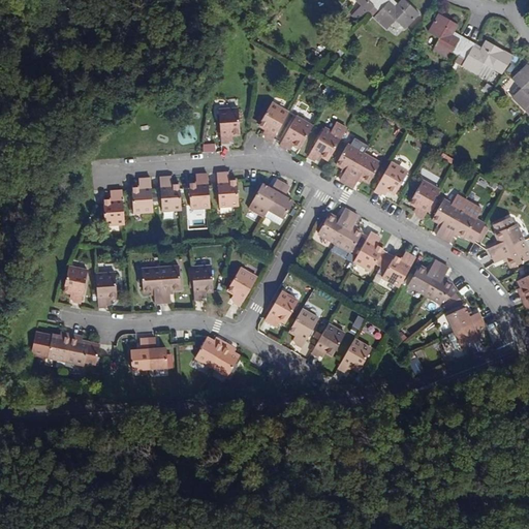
[(364,16),(373,6),(378,0),(354,0),(362,7),(359,10),(364,16)]
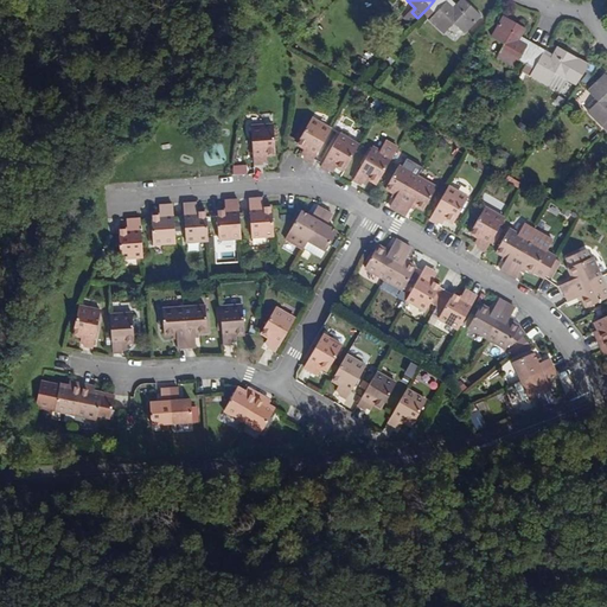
[(434,0),(428,7),(434,13),(427,19),(443,34),(453,24),(462,32),(478,14),(462,0),(459,0),(455,5),(451,8),(443,1),(443,0),(434,0)]
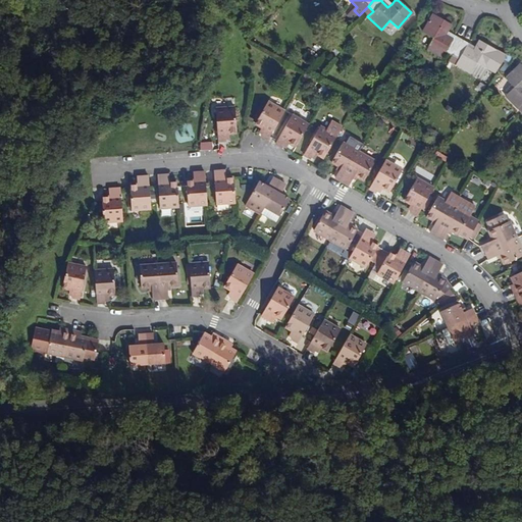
[(445,35),(447,31),(451,24),(432,14),(422,33),(432,39),(427,49),(441,57),(445,52),(452,55),(461,40),(454,35),(452,39),(445,35)]
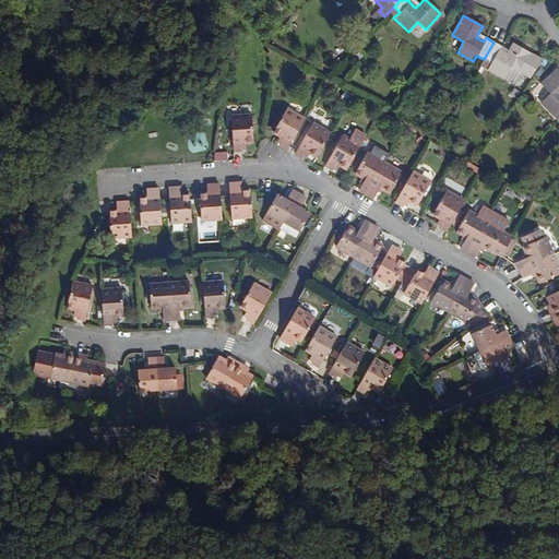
[(486,37),(478,33),(476,37),(484,42),(486,37)]
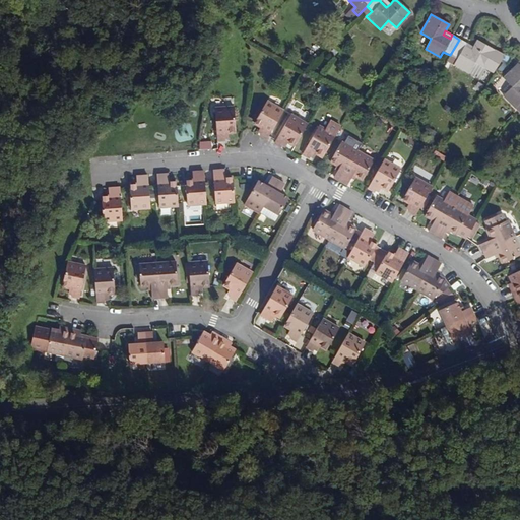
[(459,40),(450,55),(446,61),(478,79),(484,68),(493,73),(504,56),(495,51),(477,41),(473,47),(471,51),(464,47),(465,43),(459,40)]
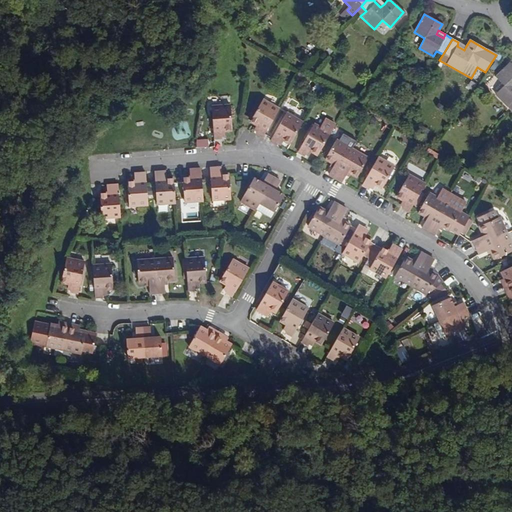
[(495,94),(511,111),(511,110),(511,66),(509,64),(495,77),(503,86),(495,94)]
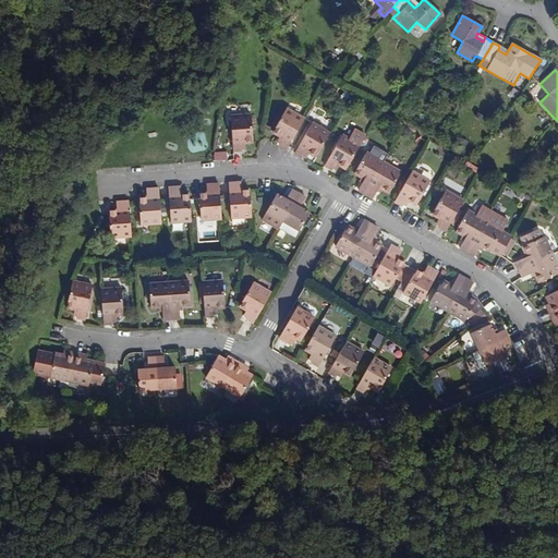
[(279,145),(286,149),(303,120),(284,110),(271,133),(279,137),(281,138),(279,144),(279,145)]
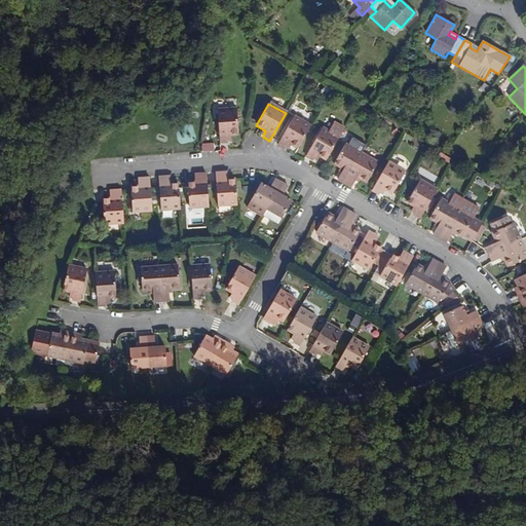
[(227,135),(231,134),(237,134),(236,108),(217,110),(219,141),(227,141),(227,139),(227,135)]
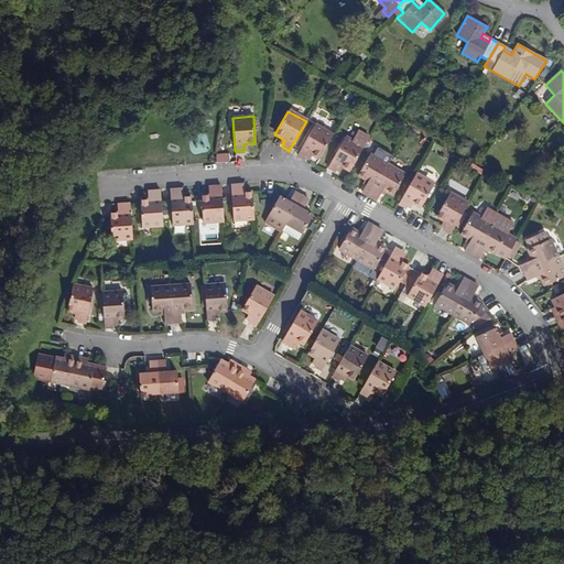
[(311,155),(318,160),(332,136),(314,125),(296,155),(304,160),(305,158),(307,153),(311,155)]
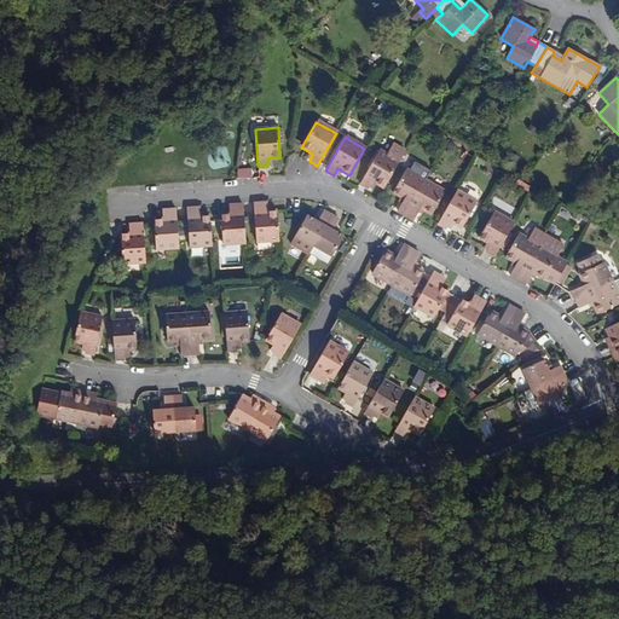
[(376,183),(383,187),(398,161),(379,150),(359,184),(368,189),(369,186),(372,181),(376,183)]
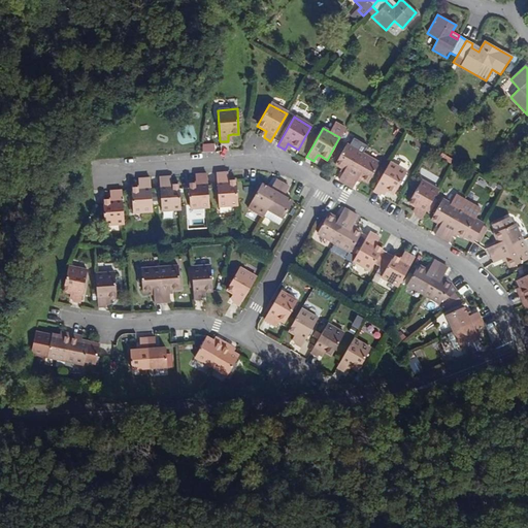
[(216,143),(202,143),(202,152),(216,152),(216,143)]
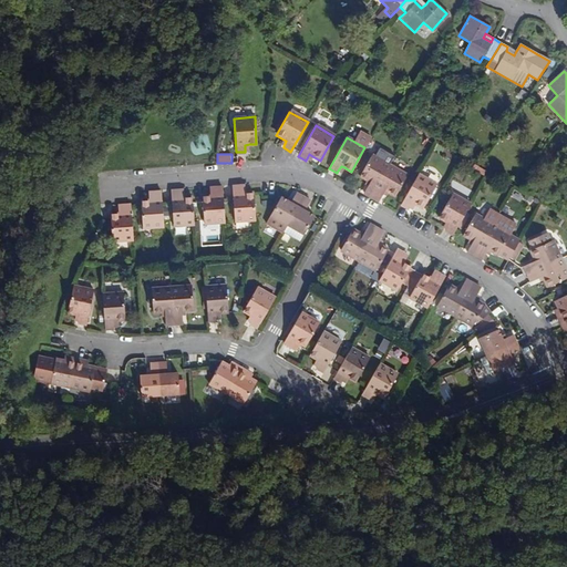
[(364,193),(371,196),(389,165),(371,155),(360,176),(367,179),(370,182),(368,185),(364,193)]
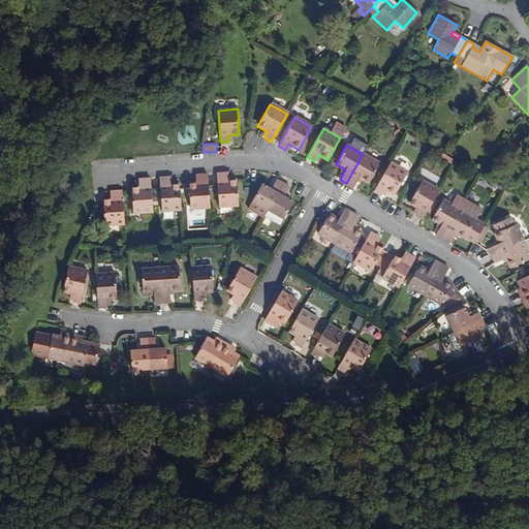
[(363,154),(346,183),(352,187),(358,180),(359,178),(362,180),(369,183),(380,163),(363,154)]
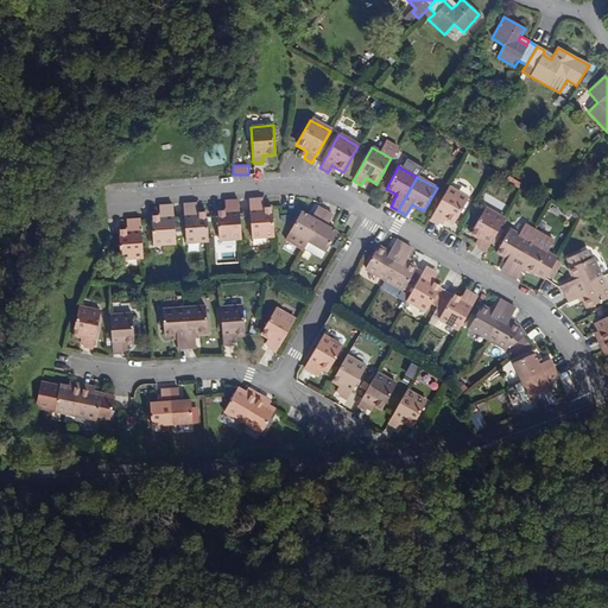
[(448,187),(429,219),(438,223),(439,222),(442,216),(445,219),(453,223),(468,197),(448,187)]
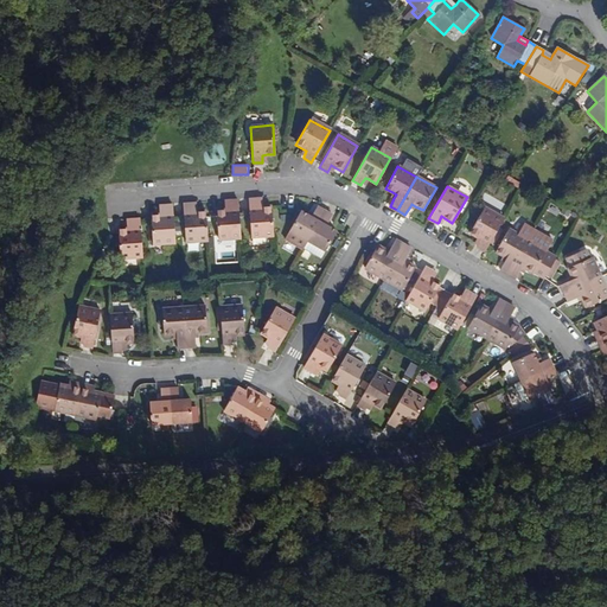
[(273,236),(272,206),(261,208),(256,208),(256,200),(249,200),(250,238),(273,236)]
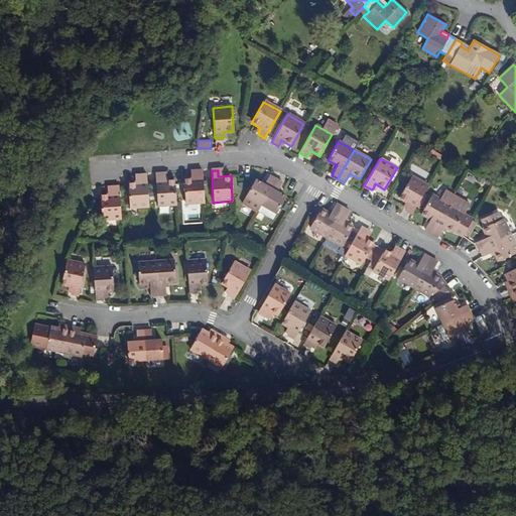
[(203,203),(201,171),(194,171),(194,178),(190,178),(183,178),(185,204),(203,203)]
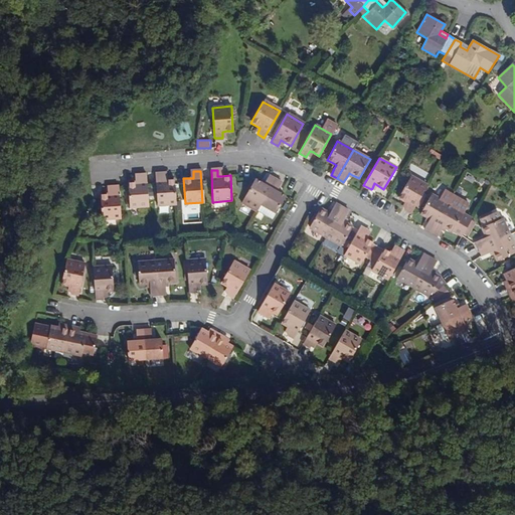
[(175,204),(173,180),(165,180),(162,180),(161,173),(154,174),(156,205),(175,204)]
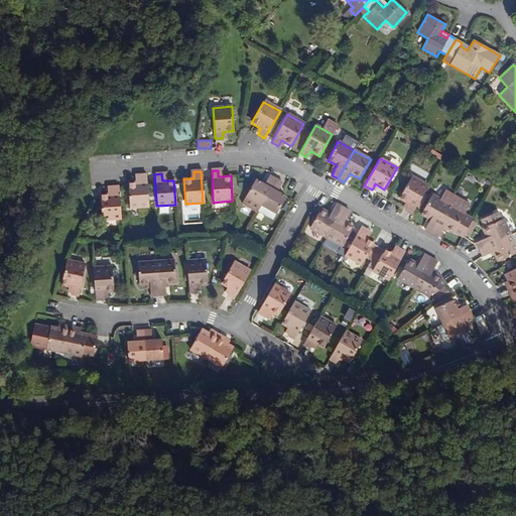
[(148,207),(145,175),(138,175),(138,182),(134,182),(127,183),(129,208),(148,207)]
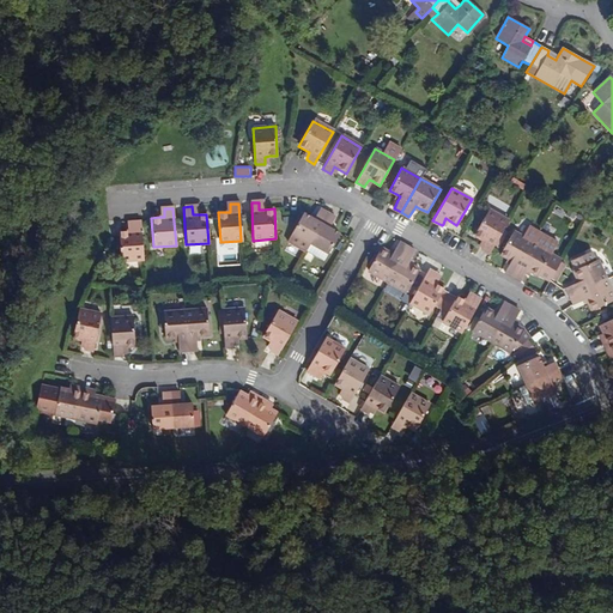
[(483,248),(490,253),(509,219),(490,208),(474,235),(483,240),(486,241),(483,247),(483,248)]
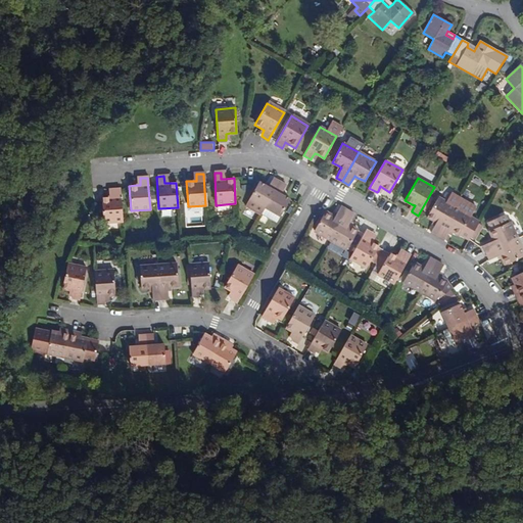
[(264,207),(279,182),(273,179),(269,185),(267,188),(263,185),(258,183),(244,206),(259,215),(260,214),(264,207)]
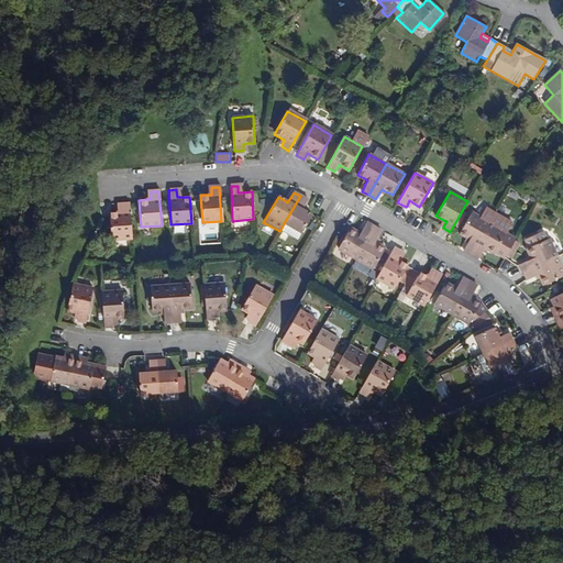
[(307,199),(300,196),(284,223),(300,232),(301,232),(311,216),(305,212),(301,210),(302,207),(307,199)]
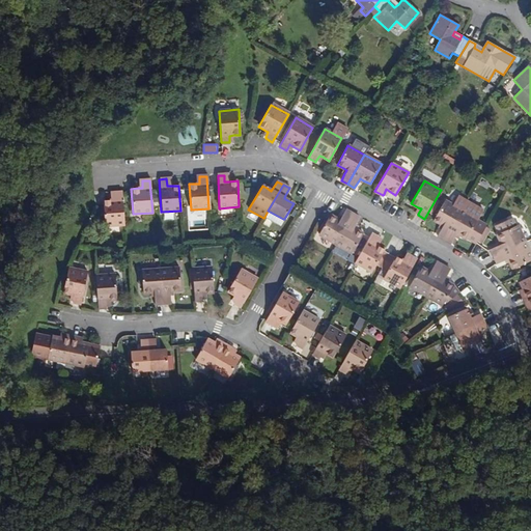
[(122,225),(120,193),(114,193),(113,200),(110,200),(103,201),(104,226),(122,225)]
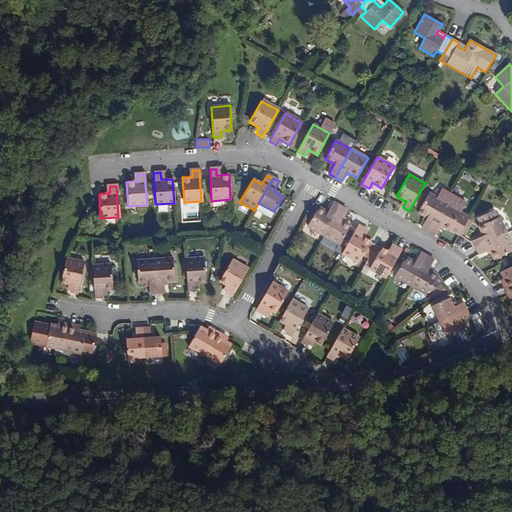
[(425,221),(422,228),(428,231),(445,202),(429,193),(418,213),(423,216),(427,218),(425,221)]
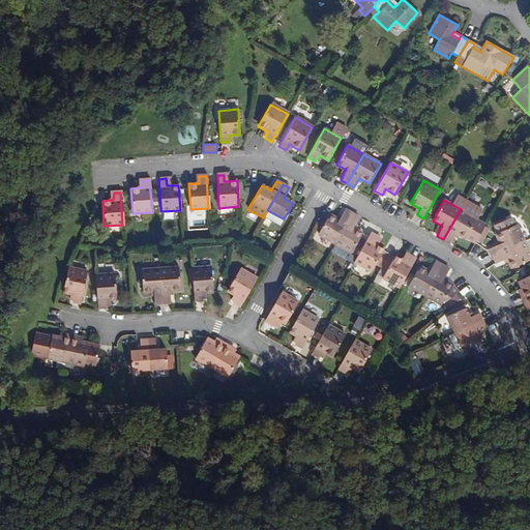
[(443,239),(450,243),(454,236),(457,234),(460,235),(465,239),(466,238),(472,241),(473,238),(476,240),(482,229),(483,227),(481,226),(482,223),(476,219),(477,218),(461,209),(443,239)]
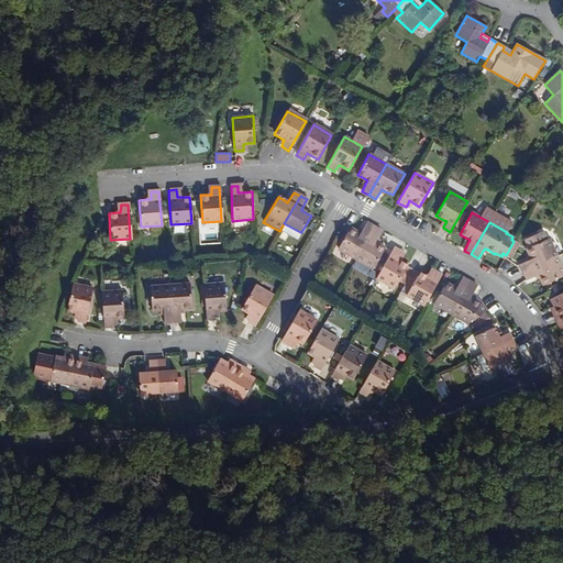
[(300,232),(284,223),(280,230),(297,239),(300,232)]
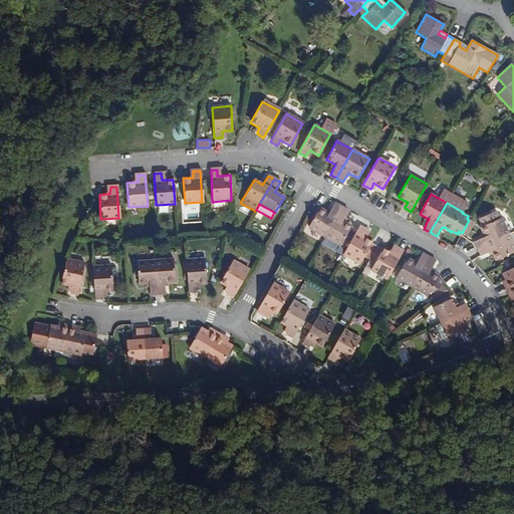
[(308,228),(324,237),(340,208),(334,204),(329,211),(328,214),(324,212),(318,209),(308,228)]
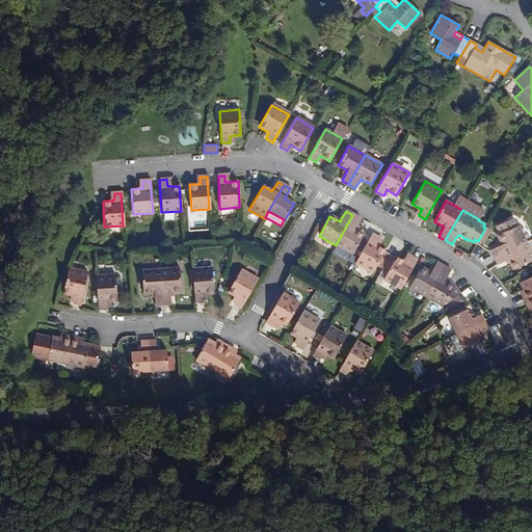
[(352,215),(336,245),(352,254),(364,235),(356,232),(353,230),(354,227),(360,219),(352,215)]
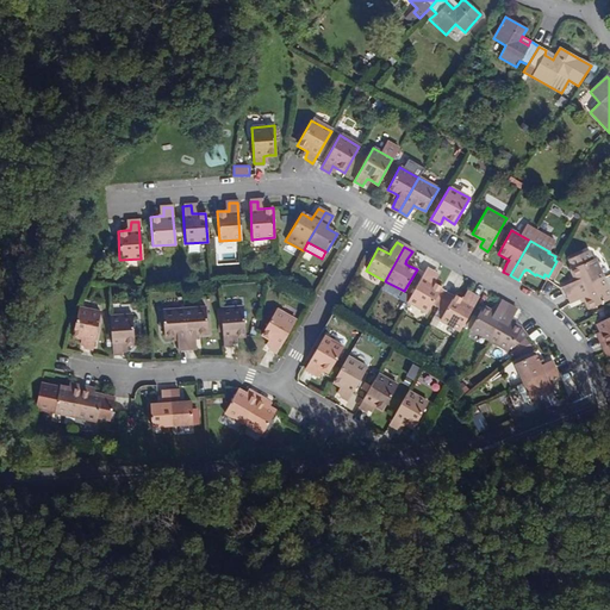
[(564,287),(567,294),(603,277),(595,257),(590,260),(586,251),(570,260),(574,267),(571,269),(574,277),(577,281),(572,284),(564,287)]
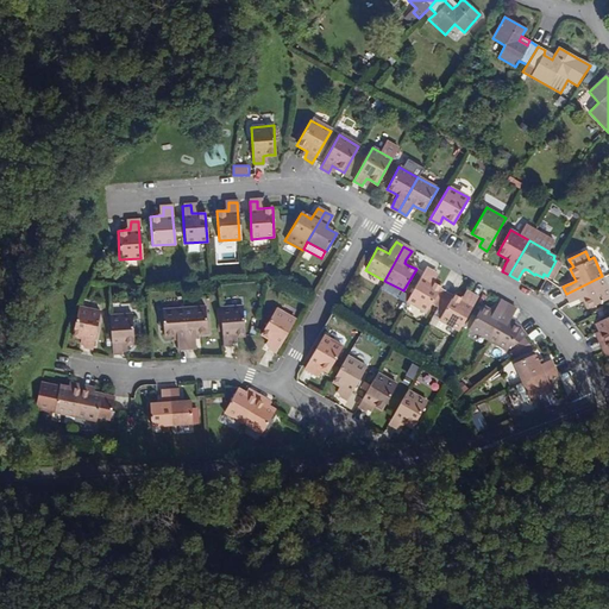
[(547,276),(546,278),(550,282),(559,265),(554,263),(547,276)]
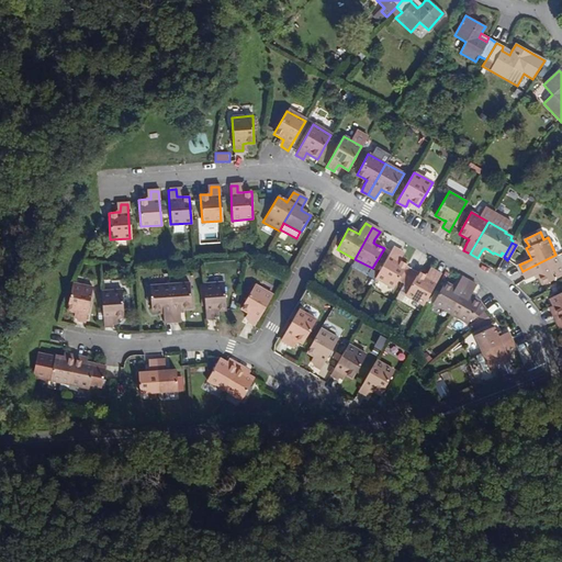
[(401,253),(393,248),(375,279),(393,289),(406,266),(400,261),(396,260),(401,253)]
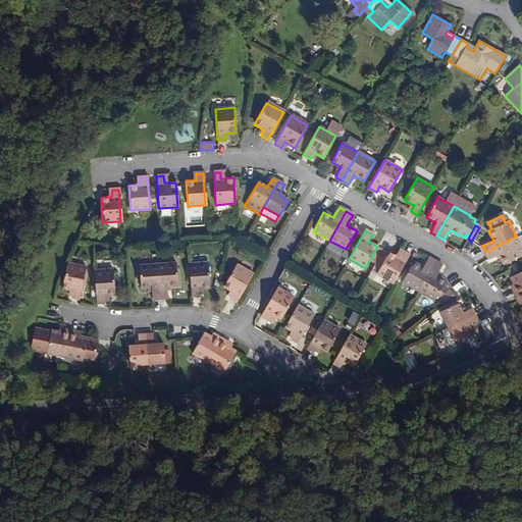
[(521,249),(516,237),(485,252),(488,260),(497,256),(500,255),(502,258),(505,264),(521,256),(521,249)]
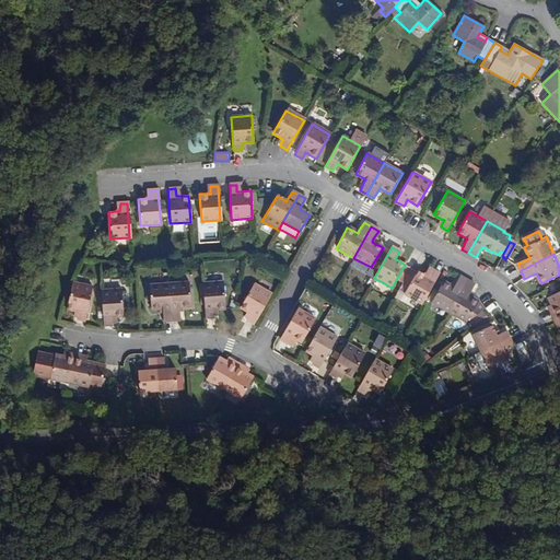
[(421,304),(439,275),(431,270),(428,277),(423,276),(417,271),(404,294),(421,304)]
